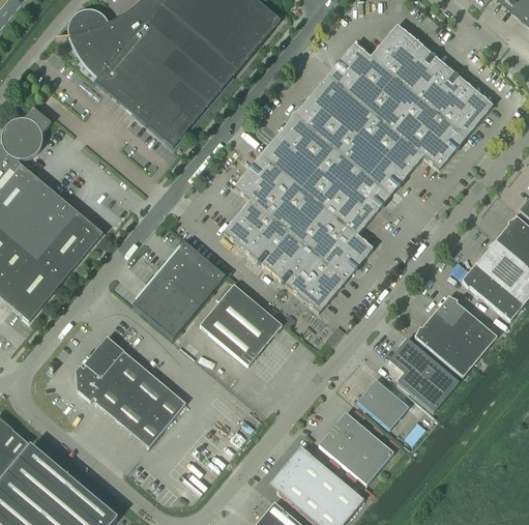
[(174,146),(281,19),(258,0),(141,0),(137,4),(133,7),(128,10),(123,13),(119,17),(114,20),(109,22),(108,20),(107,19),(106,17),(105,15),(103,13),(100,12),(99,11),(97,10),(95,10),(93,9),(92,9),(90,9),(88,9),(85,9),(83,10),(81,10),(79,11),(77,12),(76,15),(74,16),(72,18),(71,20),(70,23),(69,25),(68,27),(68,30),(68,32),(68,35),(69,37),(69,39),(70,42),(71,45),(72,47),(74,49),(76,51),(78,55),(81,59),(84,63),(87,67),(90,70),(94,74),(97,78),(95,80),(174,146)]
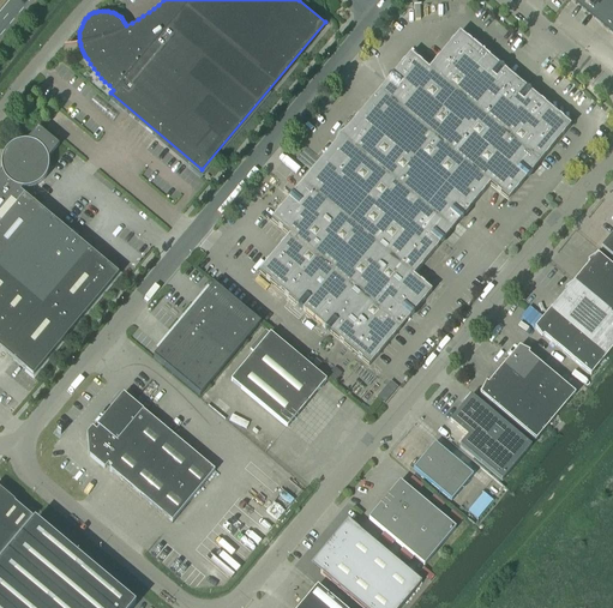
[(580,0),(612,28),(612,0),(580,0)]
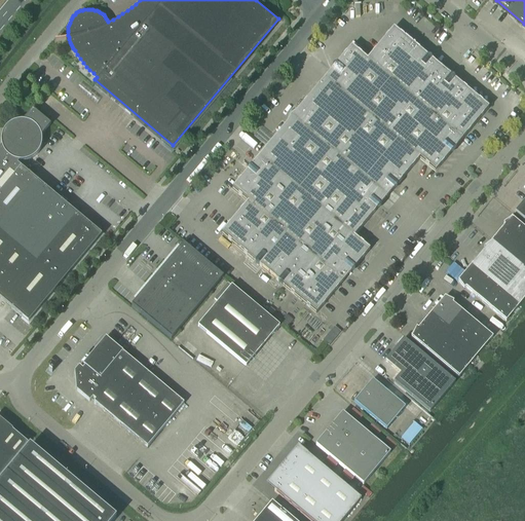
[(436,168),(450,151),(455,145),(490,104),(455,75),(454,72),(451,72),(433,56),(432,52),(428,51),(395,24),(368,54),(352,42),(337,60),(334,61),(333,64),(298,107),(291,112),(288,119),(251,162),(249,163),(248,165),(232,184),(249,197),(222,229),(256,258),(257,260),(260,261),(317,309),(350,270),(351,270),(352,269),(351,268),(355,263),(371,246),(355,232),(381,201),(395,185),(420,154),(436,168)]
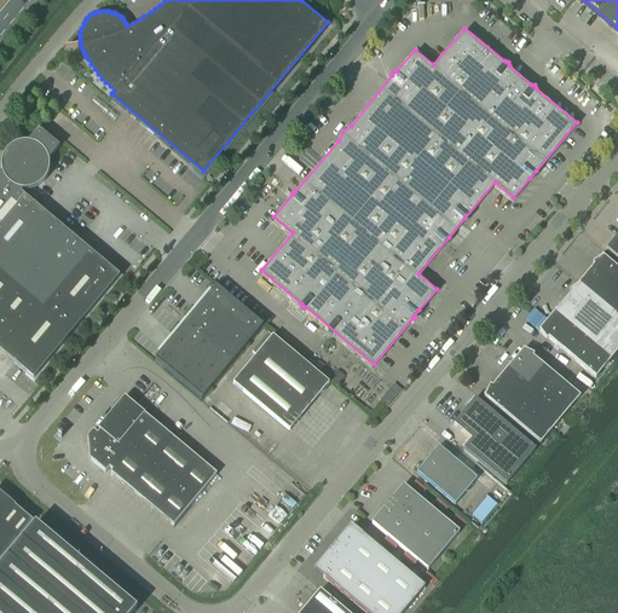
[(3,167),(0,171),(0,223),(26,192),(22,189),(24,185),(27,185),(29,185),(32,185),(34,184),(36,184),(39,183),(40,181),(42,179),(44,178),(46,175),(47,174),(48,172),(48,169),(50,167),(50,165),(51,162),(51,160),(50,157),(50,155),(61,142),(39,125),(28,138),(26,137),(23,138),(21,138),(18,138),(16,139),(15,140),(12,142),(10,143),(9,145),(7,146),(6,149),(5,151),(4,154),(3,156),(3,157),(3,160),(3,162),(3,165),(3,167)]
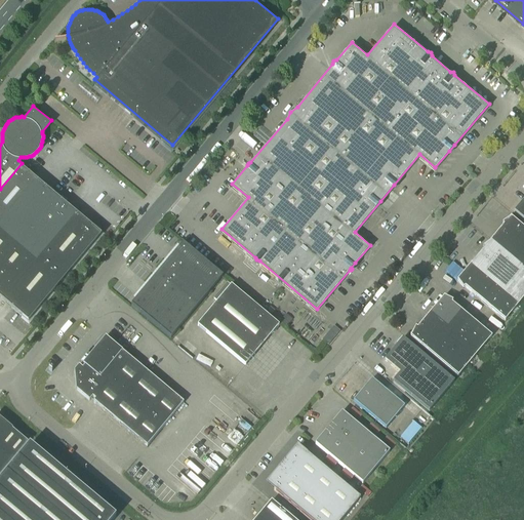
[(0,221),(38,176),(22,163),(0,189),(0,221)]
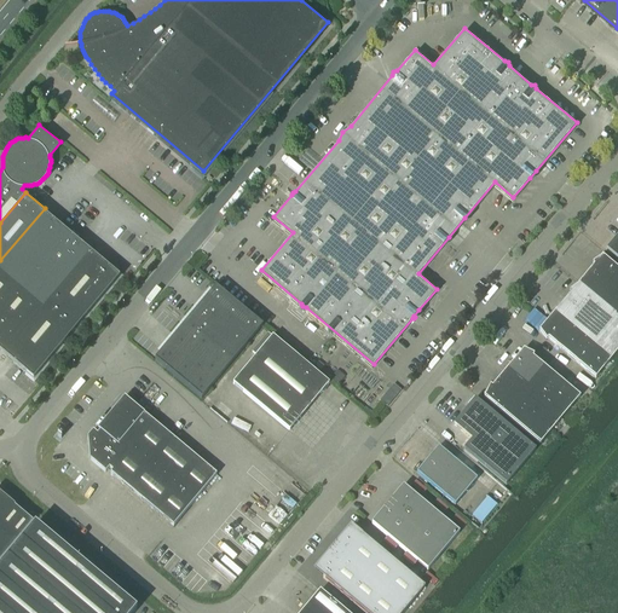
[(0,265),(17,279),(64,224),(45,208),(0,260),(0,265)]
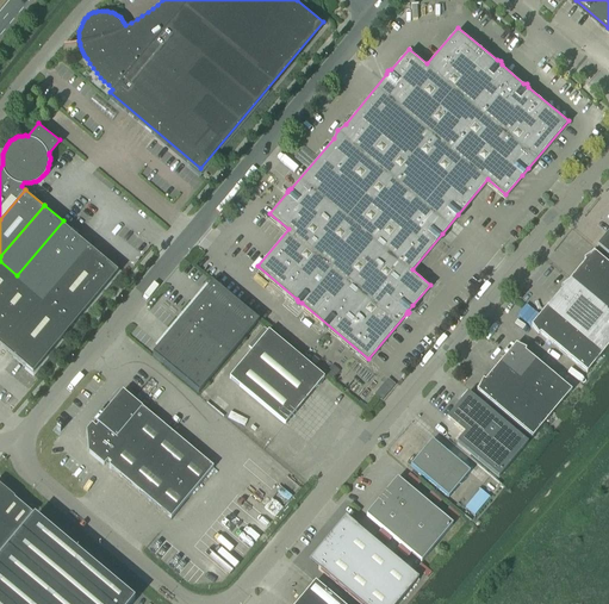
[(44,299),(91,244),(63,220),(17,275),(44,299)]
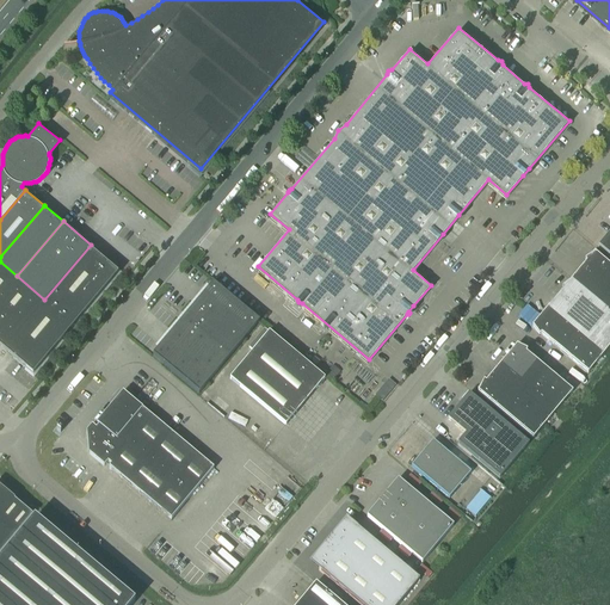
[(609,227),(599,241),(609,249),(609,227)]
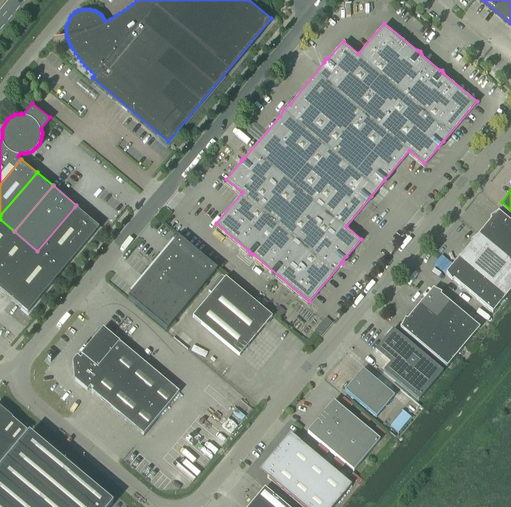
[(61,271),(96,230),(100,225),(76,205),(37,251),(61,271)]
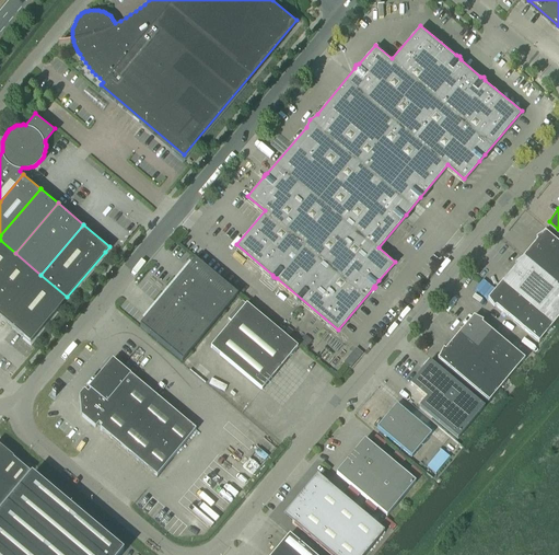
[(558,238),(546,227),(544,229),(536,234),(538,235),(524,252),(558,280),(558,238)]
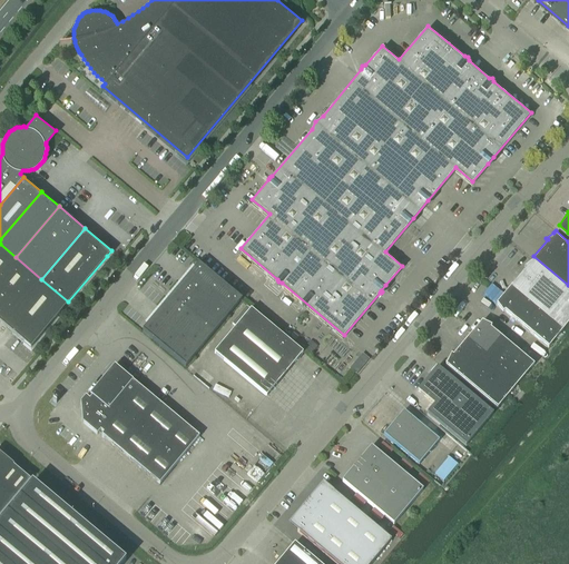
[(0,275),(16,257),(0,244),(0,275)]
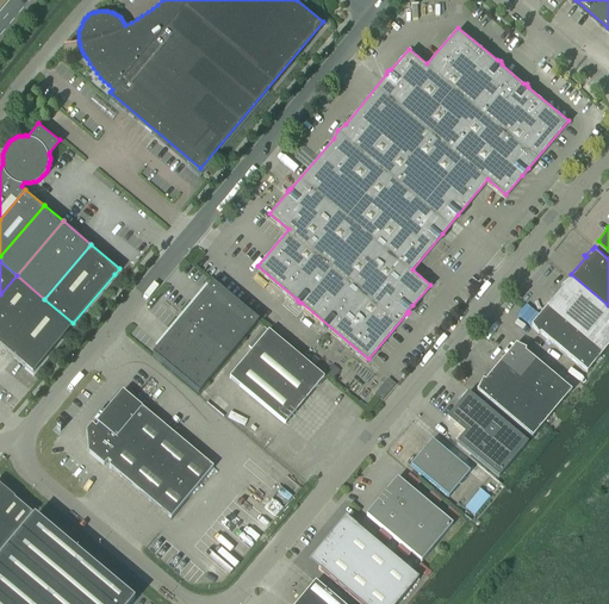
[(608,305),(571,274),(570,276),(561,282),(564,284),(548,302),(566,317),(585,332),(604,348),(608,343),(608,305)]
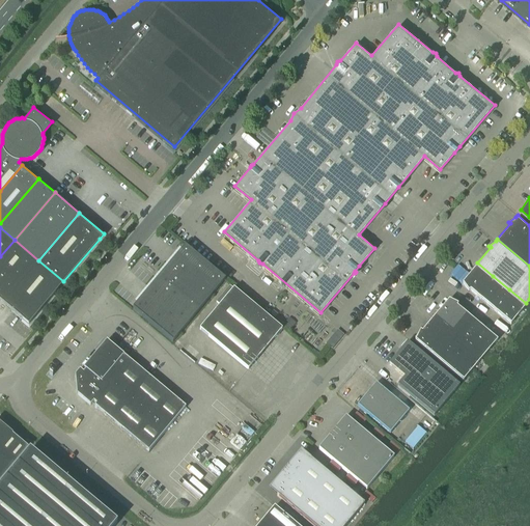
[(0,296),(5,301),(38,260),(15,240),(0,256),(0,296)]
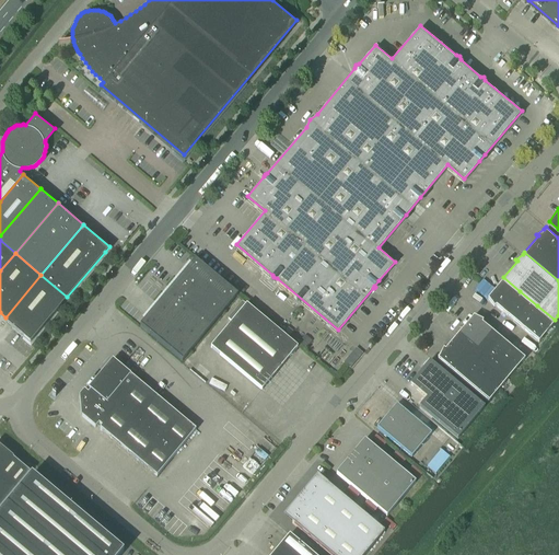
[(239,290),(196,255),(169,288),(211,323),(239,290)]
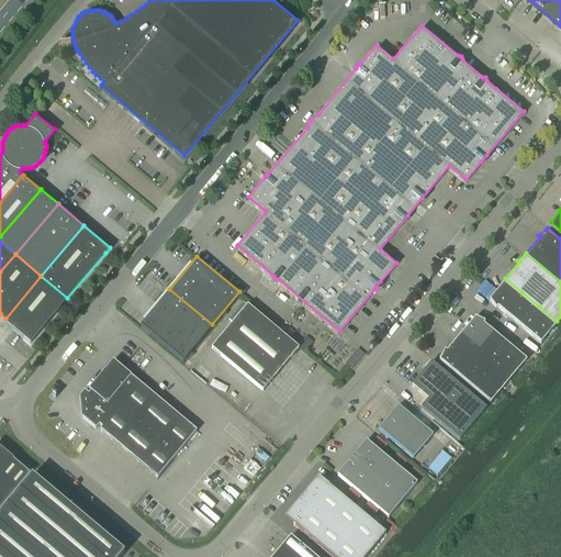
[(31,341),(67,298),(41,276),(6,319),(31,341)]
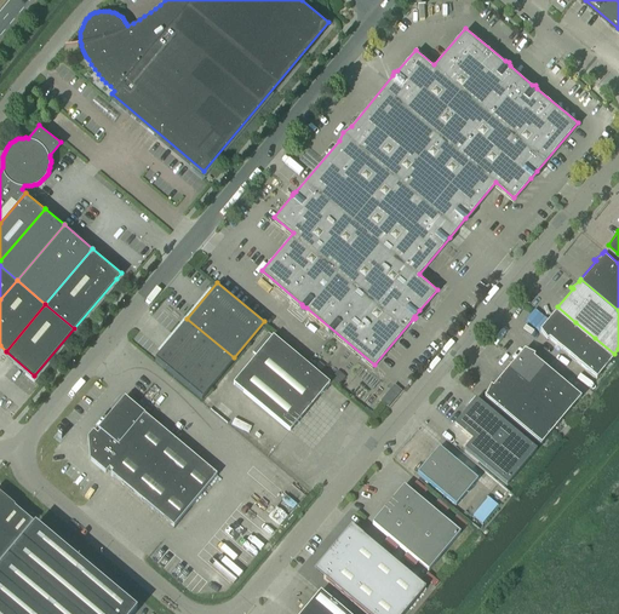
[(560,342),(575,322),(557,307),(540,326),(542,327),(548,336),(550,334),(560,342)]
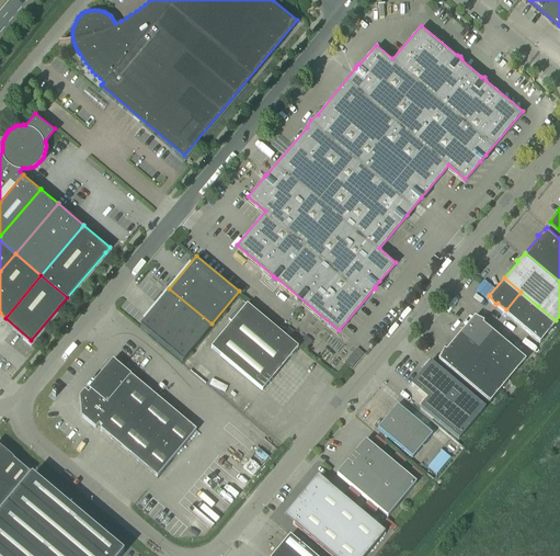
[(212,324),(169,288),(141,321),(183,358),(212,324)]
